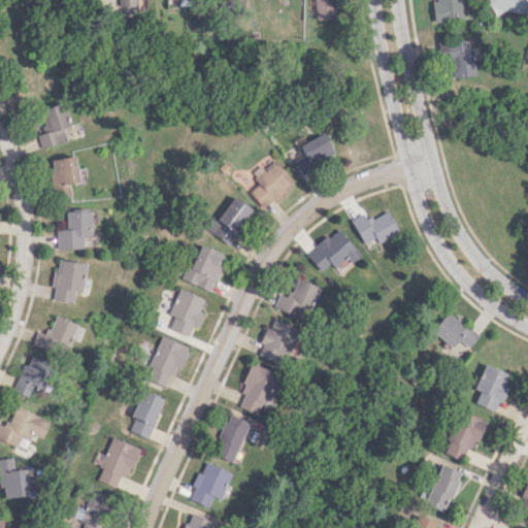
[(312,0),(315,20),(333,19),(332,0),(312,0)]
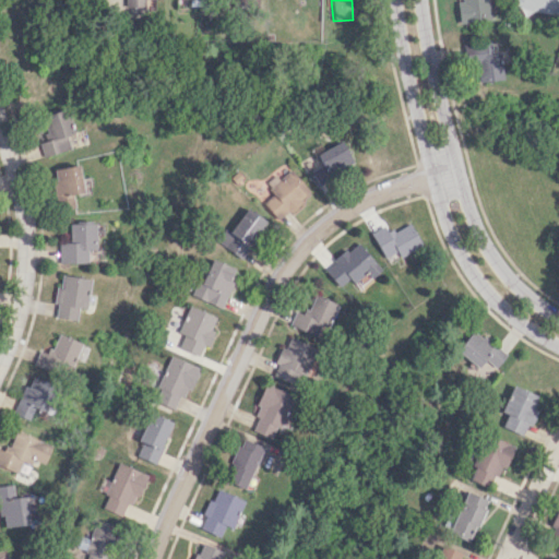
[(487,0),(461,0),(456,1),(459,22),(489,20),(487,0)]
